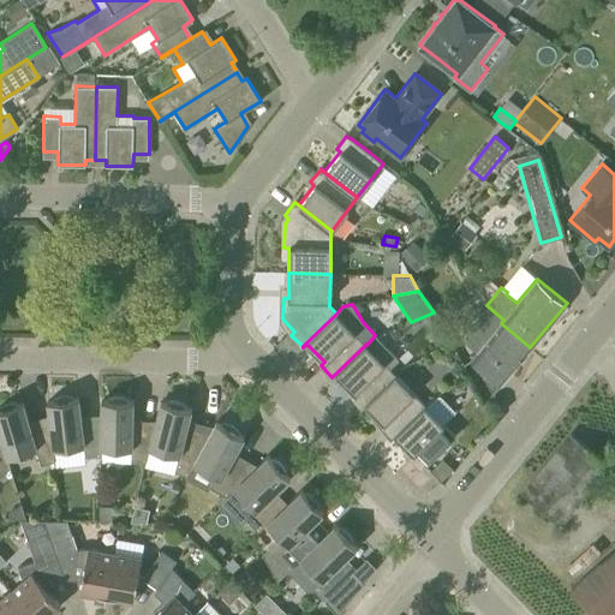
[(487,305),(460,338),(476,351),(470,359),(482,369),(500,384),(530,347),(501,323),(503,320),(487,305)]
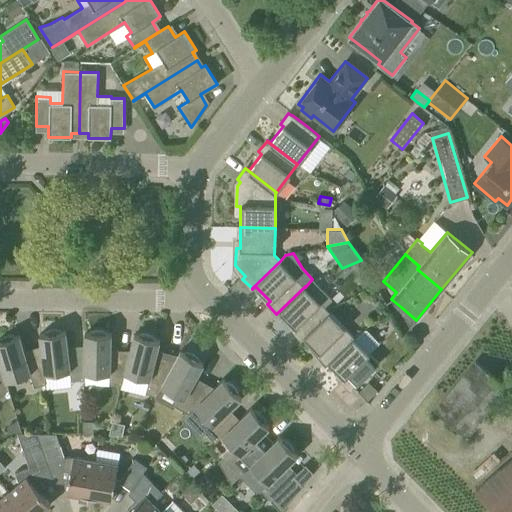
[(301,339),(329,312),(324,306),(332,298),(312,279),(305,287),(305,286),(276,314),(277,314),(280,311),(294,326),(291,329),(301,339)]
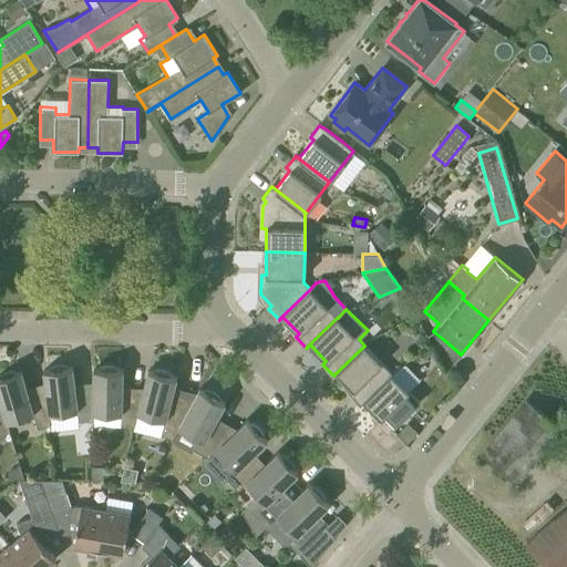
[(360,403),(392,373),(364,346),(333,375),(333,377),(337,373),(353,390),(350,392),(360,403)]
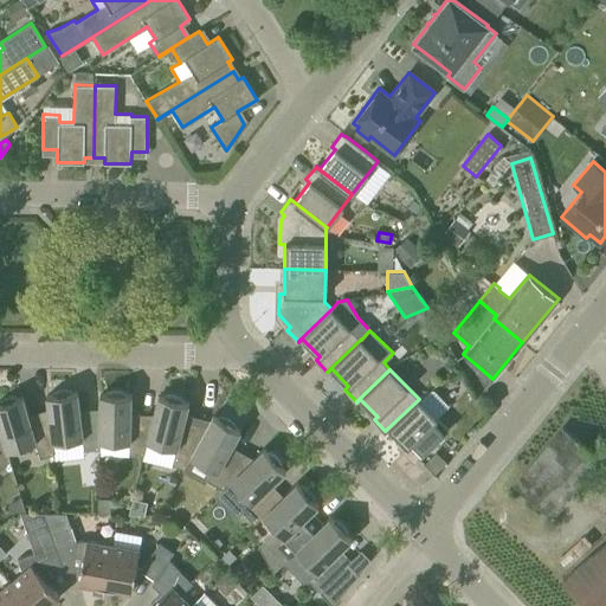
[(385,431),(386,432),(389,429),(406,446),(404,450),(414,462),(418,458),(449,430),(437,417),(449,406),(433,389),(429,391),(427,391),(419,399),(385,431)]
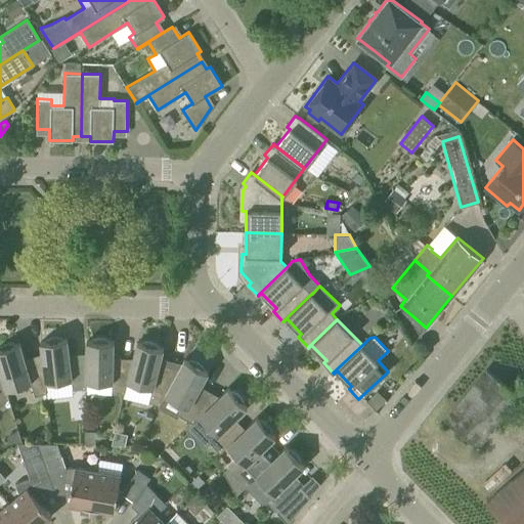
[(42,358),(46,392),(47,395),(73,392),(73,389),(86,388),(86,357),(70,359),(67,339),(61,339),(57,338),(53,338),(49,339),(45,341),(40,342),(42,358)]
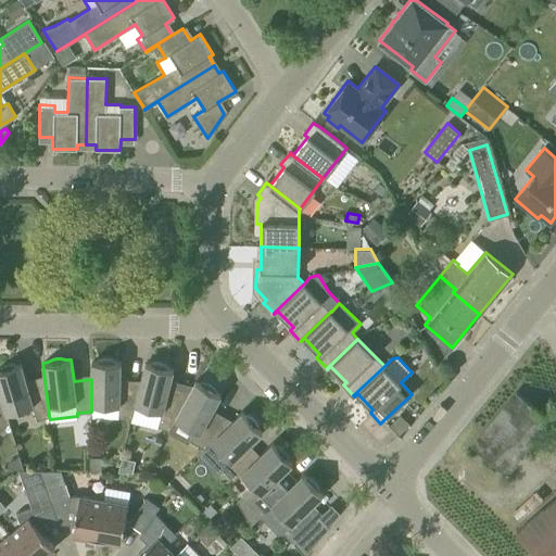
[(91,379),(91,412),(90,417),(118,418),(118,416),(131,416),(135,404),(139,384),(119,384),(121,362),(115,362),(111,359),(106,358),(101,359),(97,361),(97,362),(91,362),(91,379)]
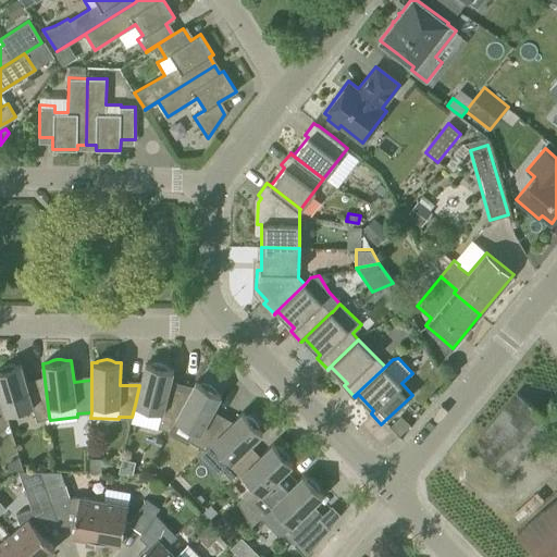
[(168,369),(164,366),(160,364),(156,363),(150,364),(146,363),(139,385),(135,405),(162,411),(158,426),(170,430),(175,419),(187,397),(168,392),(173,370),(168,369)]
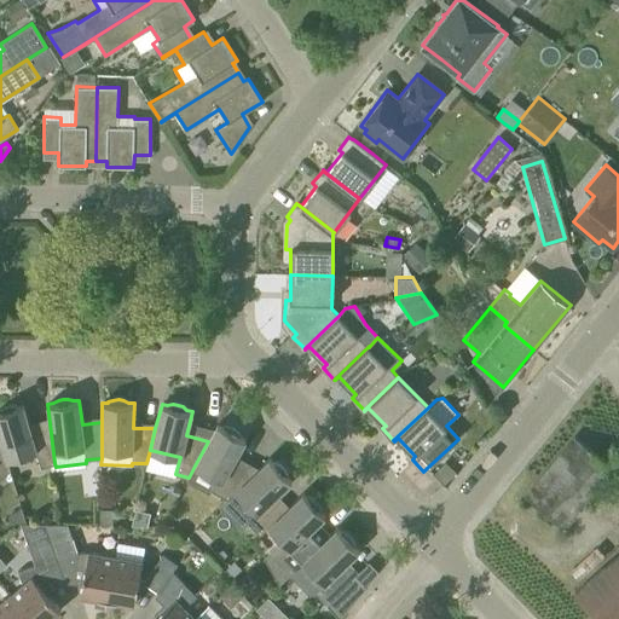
[(17,406),(12,405),(7,406),(3,409),(0,410),(0,438),(6,460),(35,451),(41,467),(55,463),(50,423),(30,429),(23,405),(17,406)]
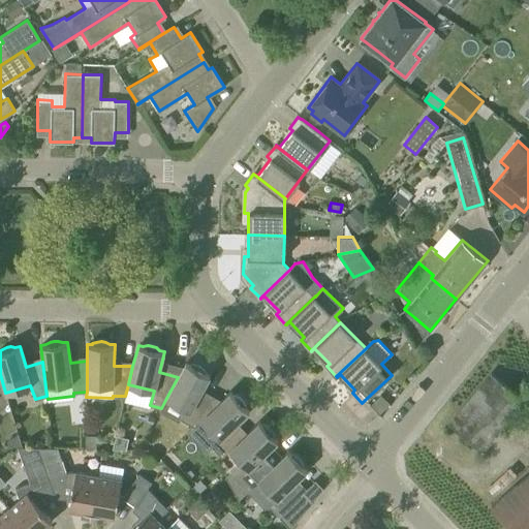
[(178,377),(166,398),(186,409),(181,418),(195,426),(200,419),(217,404),(199,394),(210,375),(206,373),(206,372),(203,369),(199,366),(195,365),(190,364),(190,365),(186,362),(178,377)]
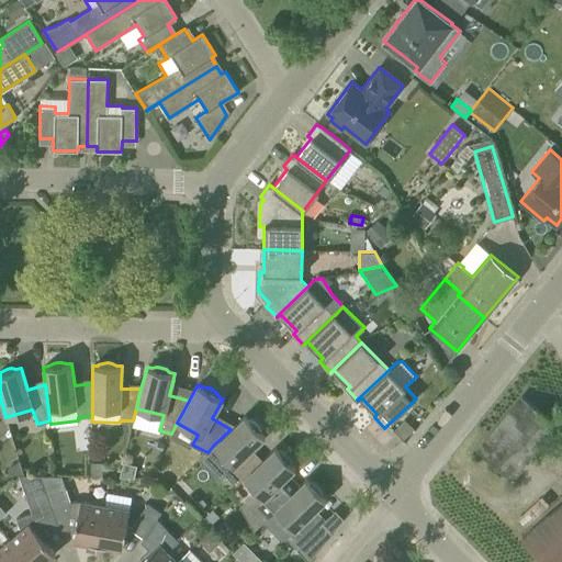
[(512,480),(557,425),(521,395),(476,450),(512,480)]
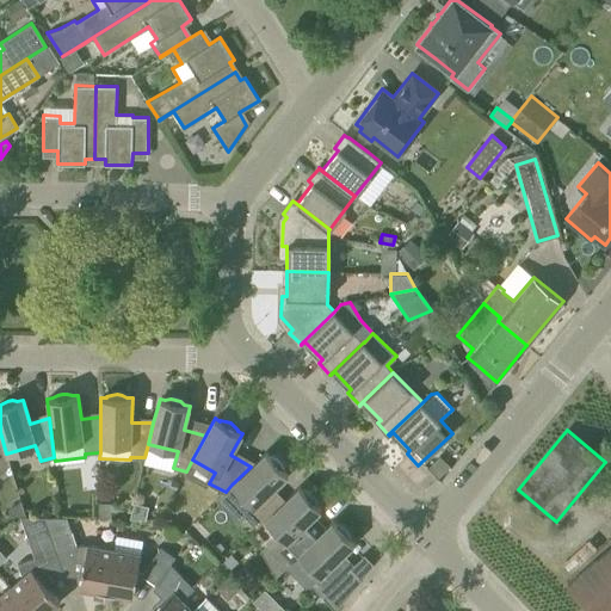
[(0,470),(10,464),(6,454),(0,432),(0,470)]
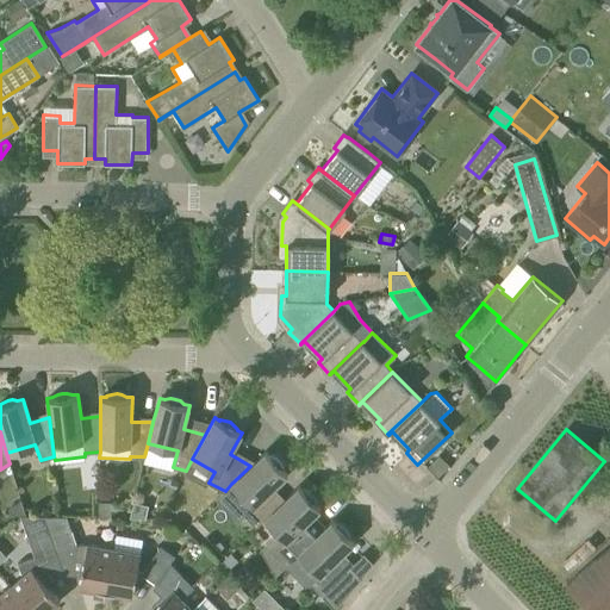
[(250,466),(231,484),(253,505),(244,514),(256,527),(265,518),(280,503),(269,491),(287,474),(284,470),(281,465),(279,460),(274,458),(271,455),(269,455),(266,452),(250,466)]
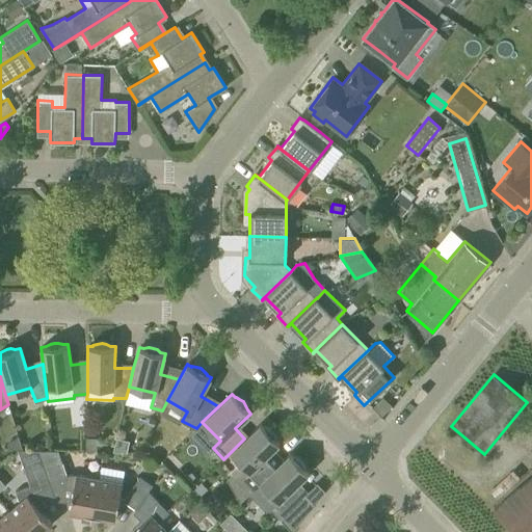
[(242,463),(227,479),(239,501),(240,502),(249,491),(273,469),(285,458),(274,448),(280,443),(275,440),(276,440),(274,435),(272,431),(268,428),(264,427),(261,423),(244,439),(231,452),(242,463)]
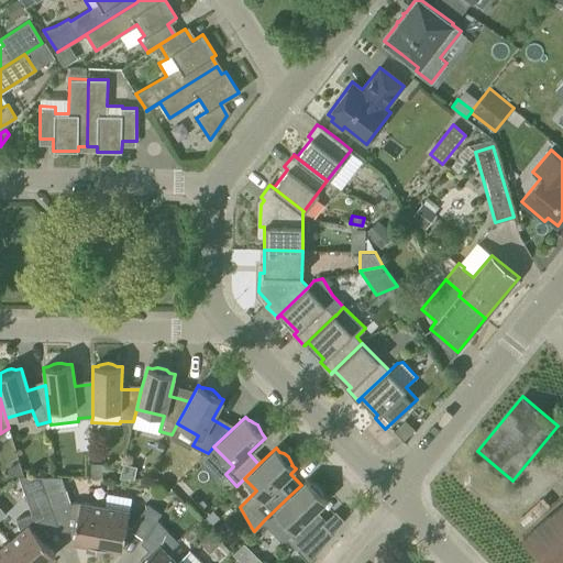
[(33,517),(35,517),(52,510),(41,476),(19,475),(32,514),(33,517)]
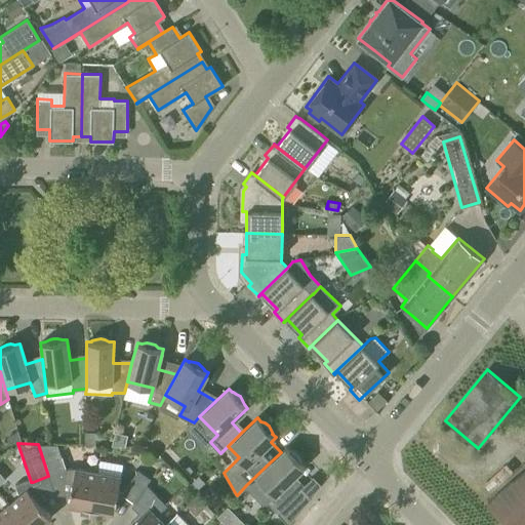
[(38,444),(48,476),(64,472),(66,471),(66,469),(56,444),(38,444)]
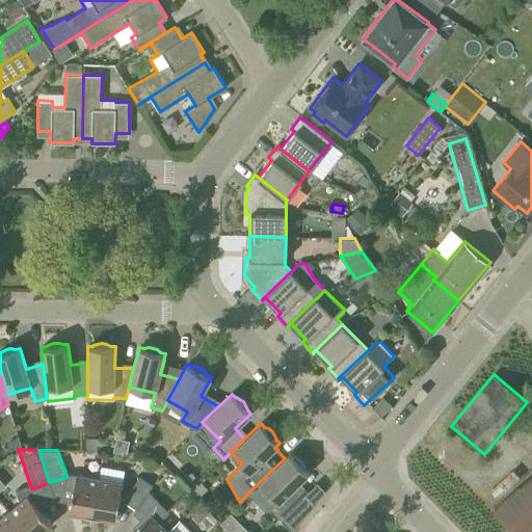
[(273,469),(249,491),(265,509),(270,508),(293,531),(315,504),(306,495),(308,493),(297,483),(309,473),(304,469),(303,464),(300,461),(297,458),(293,457),(289,453),(273,469)]
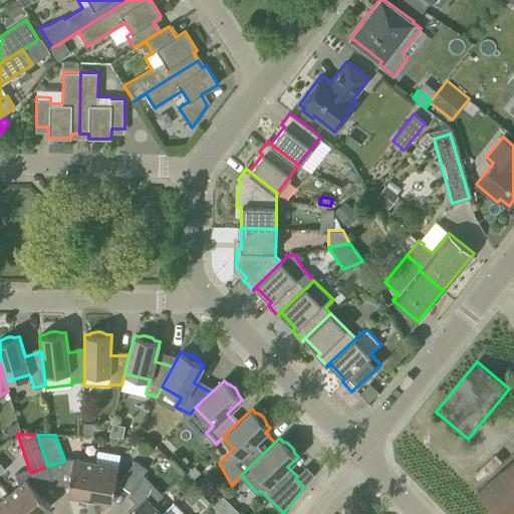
[(89,497),(95,462),(73,458),(68,457),(64,459),(64,461),(62,462),(64,468),(71,469),(70,474),(66,493),(89,497)]
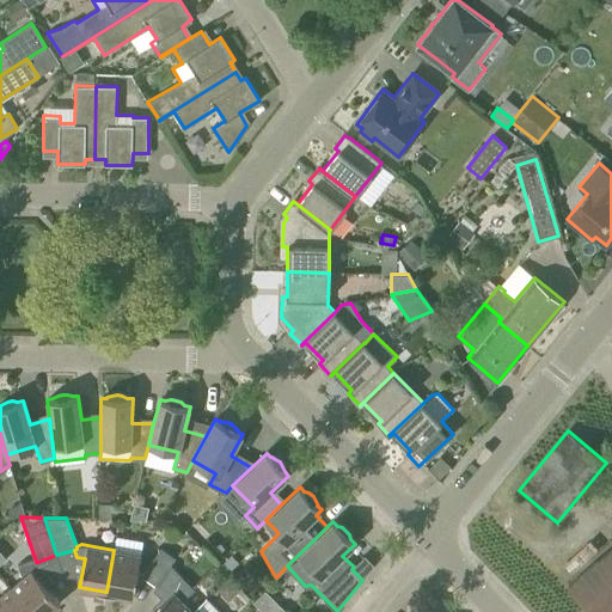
[(141,575),(155,585),(170,564),(176,557),(161,548),(155,555),(141,575)]
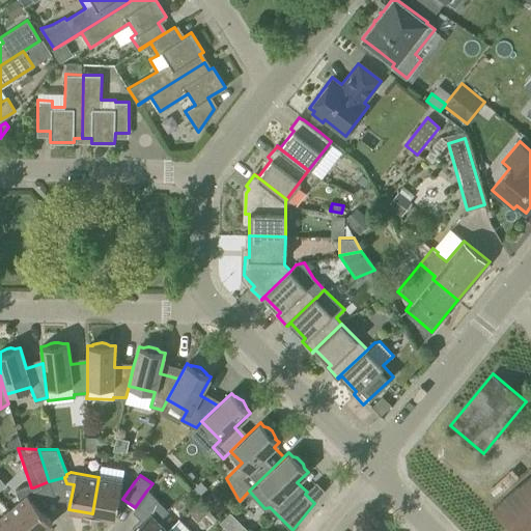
[(511,530),(530,530),(530,475),(493,508),(511,530)]
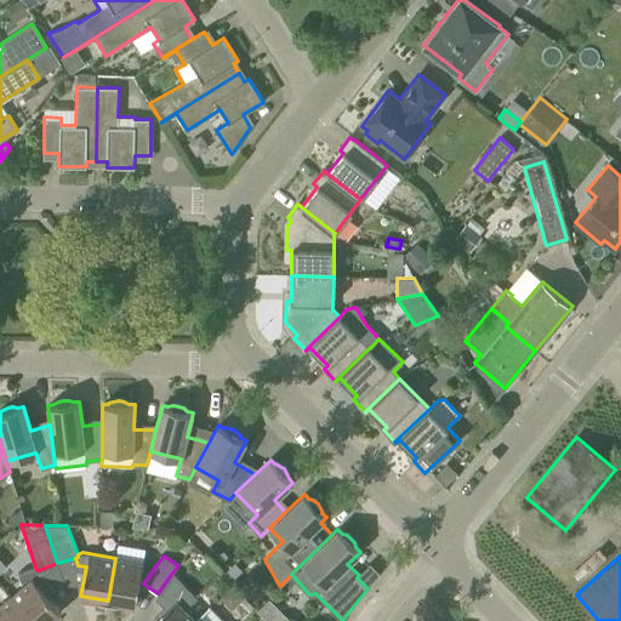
[(143,563),(115,558),(108,600),(135,605),(143,563)]
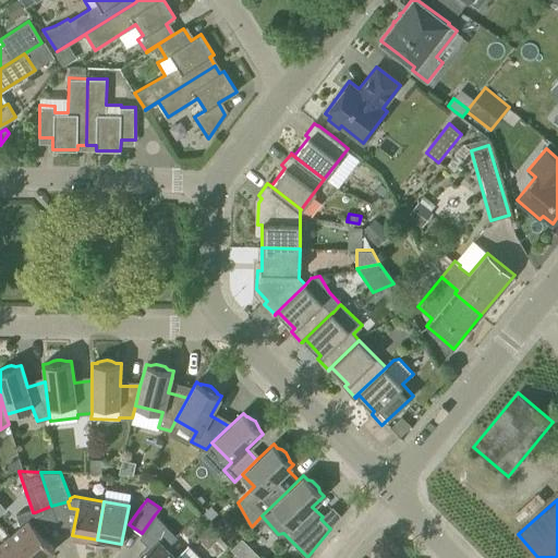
[(35,514),(35,512),(33,512),(32,509),(16,514),(20,526),(10,535),(28,557),(44,557),(55,549),(37,529),(43,524),(35,514)]
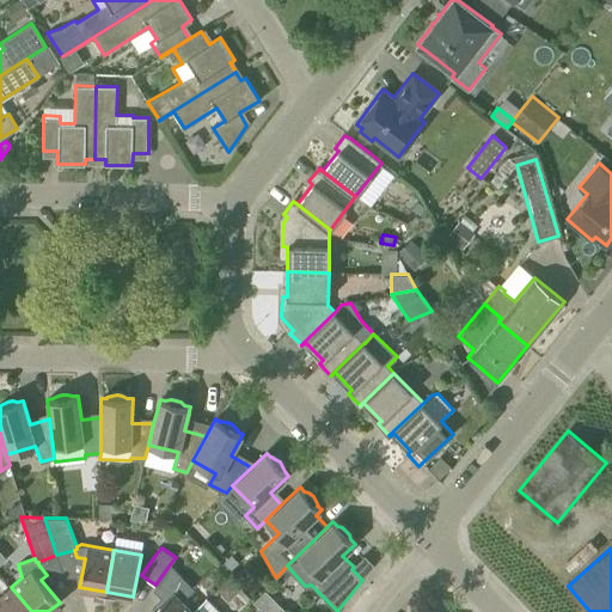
[(170,564),(155,585),(153,589),(164,600),(151,611),(190,611),(193,611),(182,600),(194,588),(170,564)]
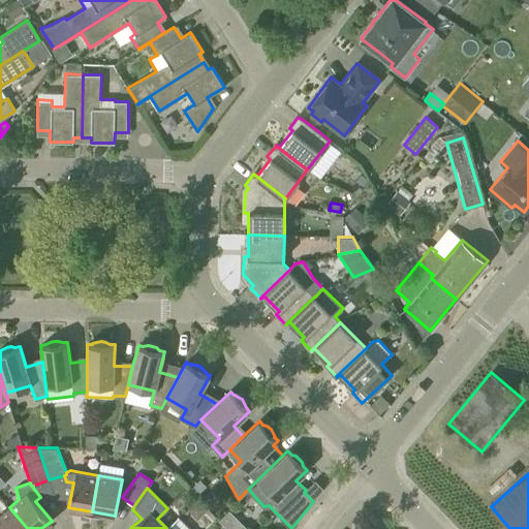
[(0,528),(27,528),(9,507),(0,516),(0,528)]
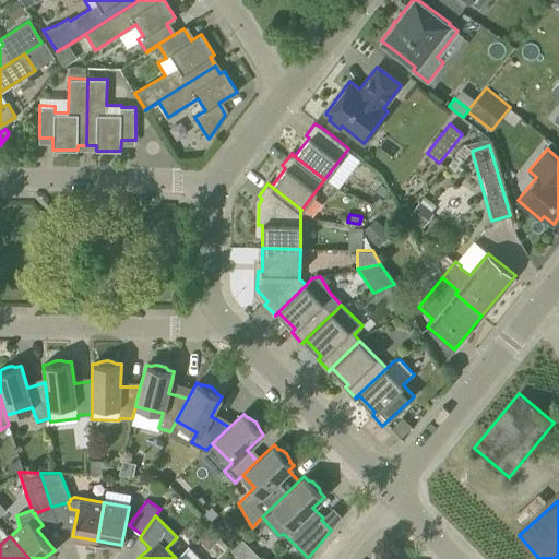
[(242,539),(233,549),(239,556),(249,546),(242,539)]
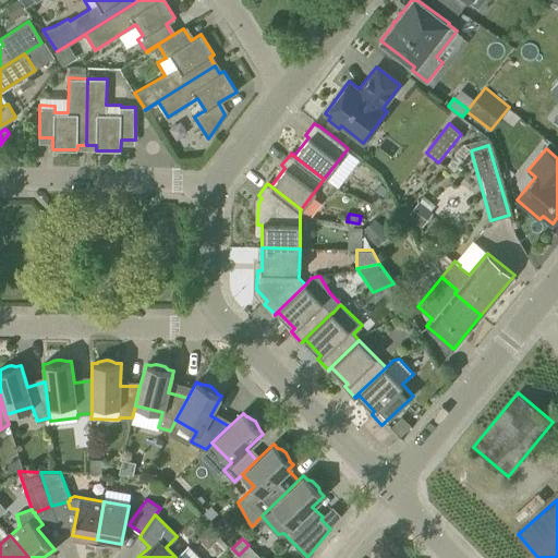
[(176,557),(173,557),(201,557),(187,545),(176,557)]
